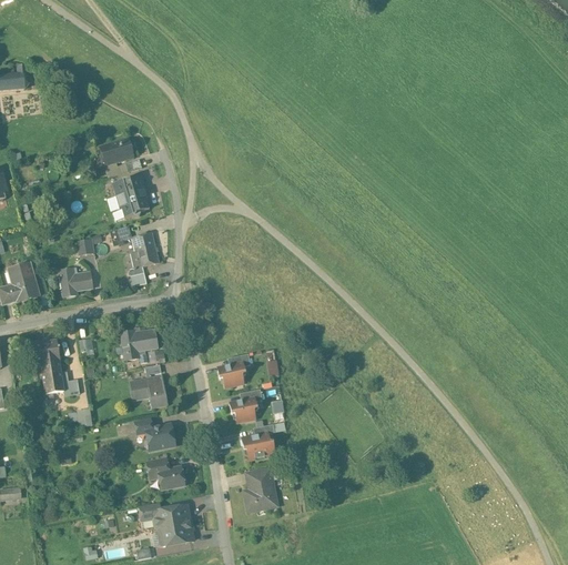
[(17,73),(0,74),(0,90),(24,89),(29,83),(27,64),(16,66),(17,73)]
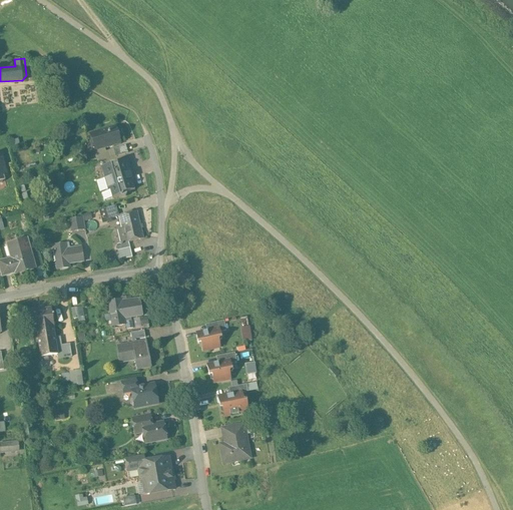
[(114,124),(90,131),(96,148),(105,145),(119,141),(114,124)]
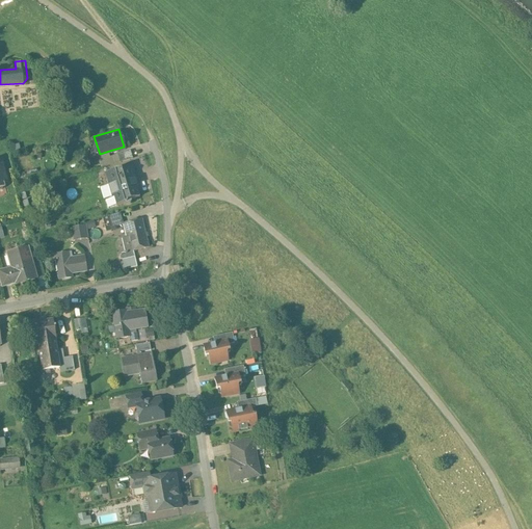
[(130,149),(116,153),(120,161),(133,157),(133,156),(132,156),(130,149)]
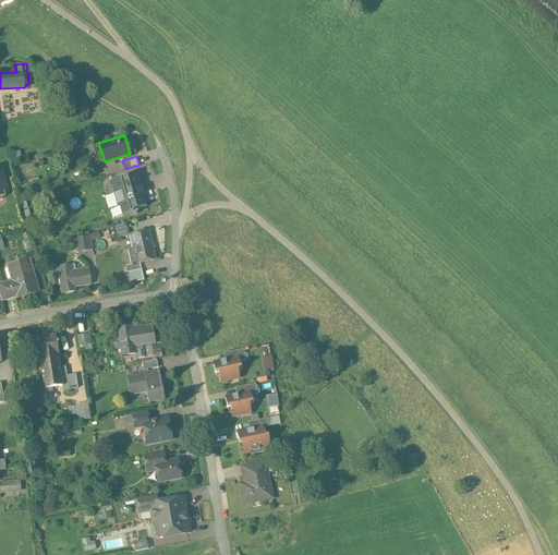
[(116,163),(114,158),(105,161),(102,163),(106,175),(125,169),(122,160),(116,163)]
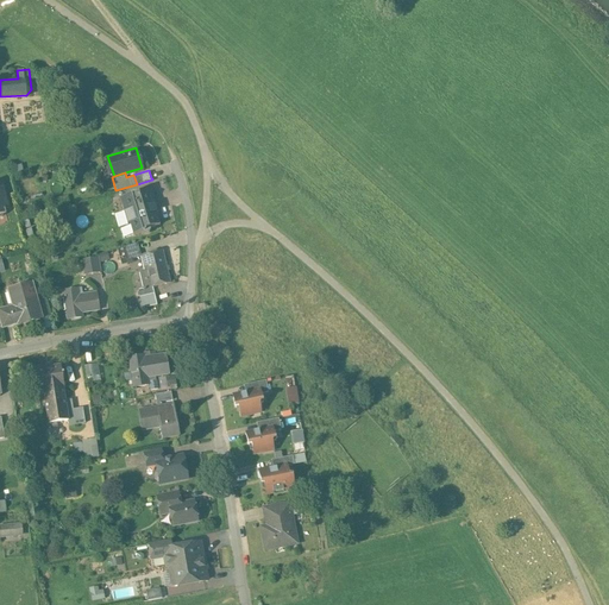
[(151,187),(119,196),(129,225),(121,227),(124,235),(133,232),(133,233),(145,229),(146,227),(159,222),(156,209),(155,209),(154,205),(156,203),(151,187)]
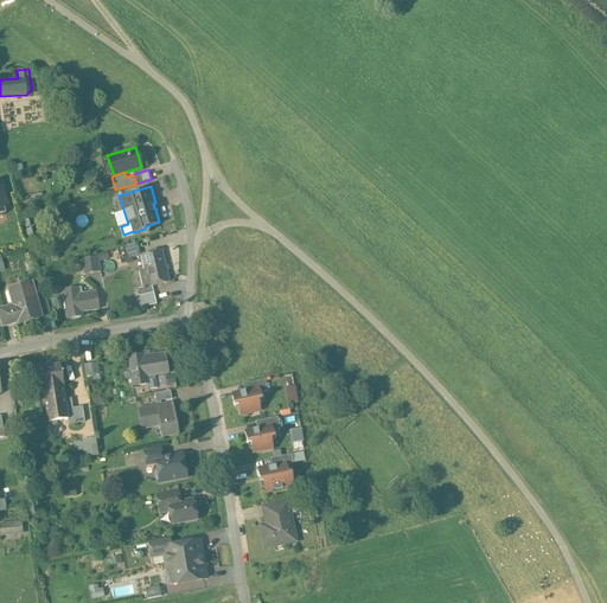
[(136,241),(125,244),(125,245),(127,254),(128,257),(141,254),(140,252),(136,241)]
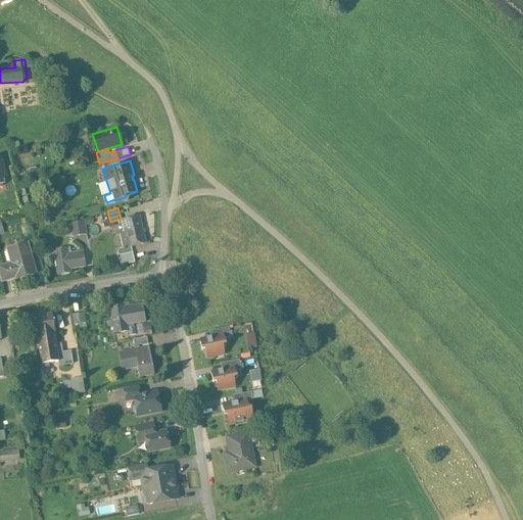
[(140,214),(121,218),(122,219),(125,231),(120,232),(124,246),(128,245),(131,245),(146,241),(140,214)]
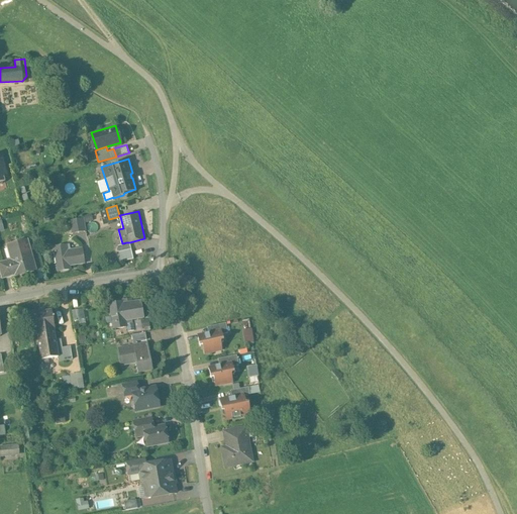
[(83,217),(70,219),(72,232),(85,230),(83,217)]
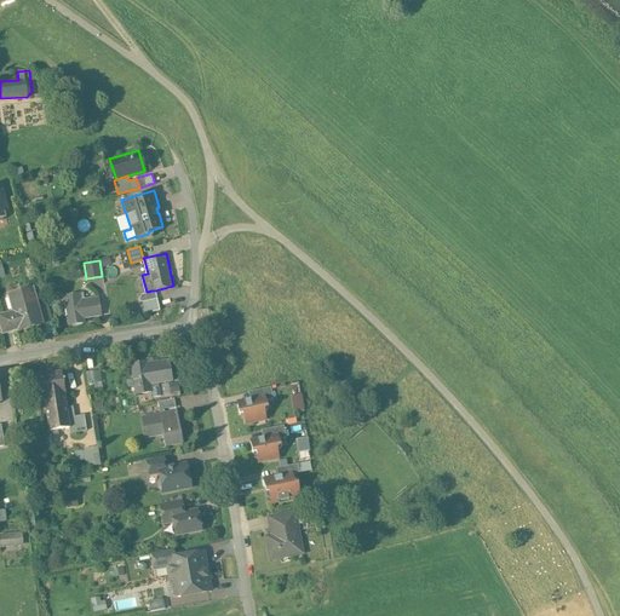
[(33,286),(7,293),(7,294),(10,294),(16,312),(10,314),(13,329),(42,321),(33,286)]
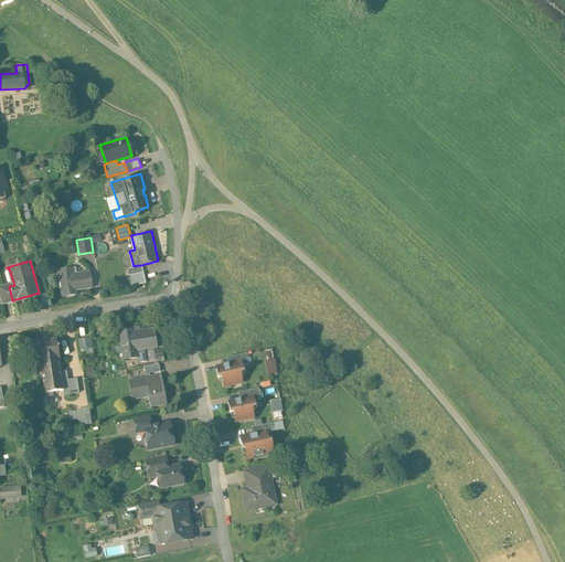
[(141,265),(138,265),(134,266),(128,267),(132,285),(146,282),(141,265)]
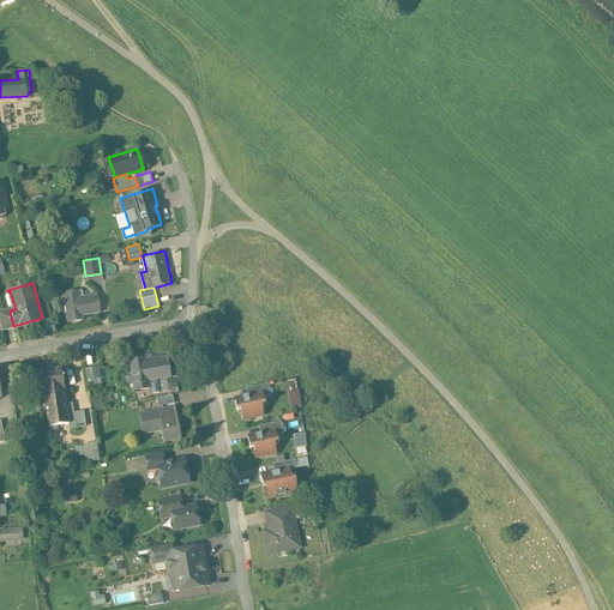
[(80,296),(79,289),(64,291),(67,320),(83,318),(83,313),(100,310),(97,293),(80,296)]
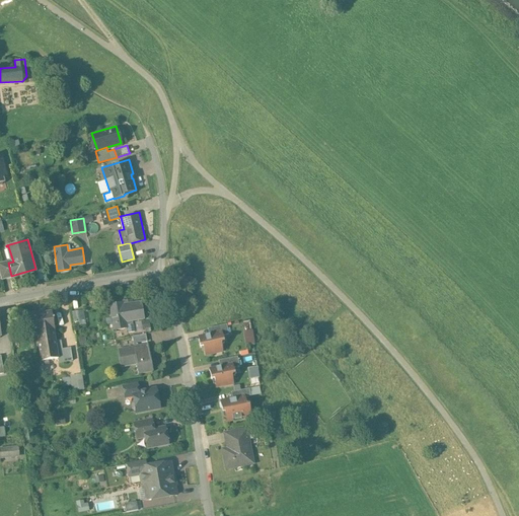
[(4,261),(0,262),(0,273),(1,279),(11,276),(8,263),(5,264),(4,261)]
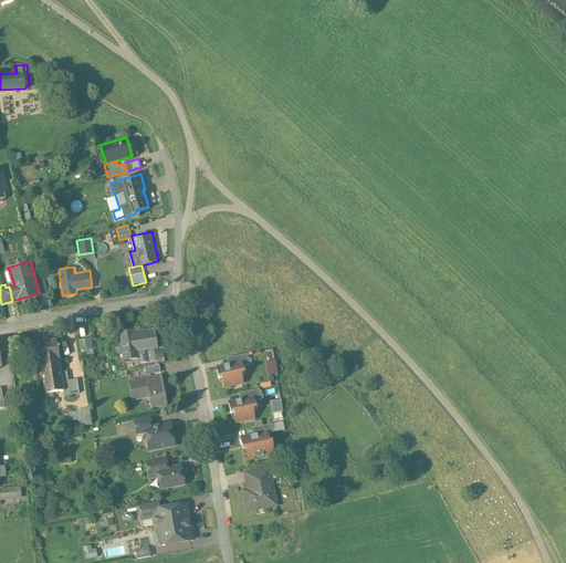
[(133,329),(119,330),(124,357),(137,355),(137,348),(156,345),(154,327),(134,331),(133,329)]
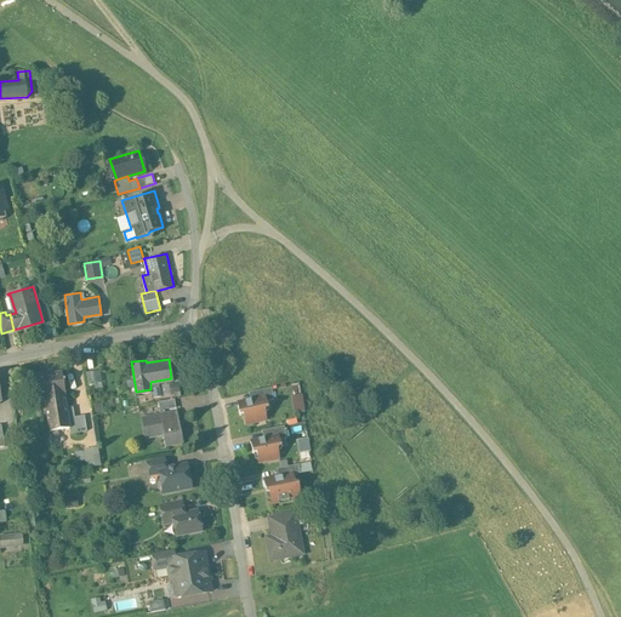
[(61,370),(36,375),(39,396),(44,395),(64,392),(61,370)]
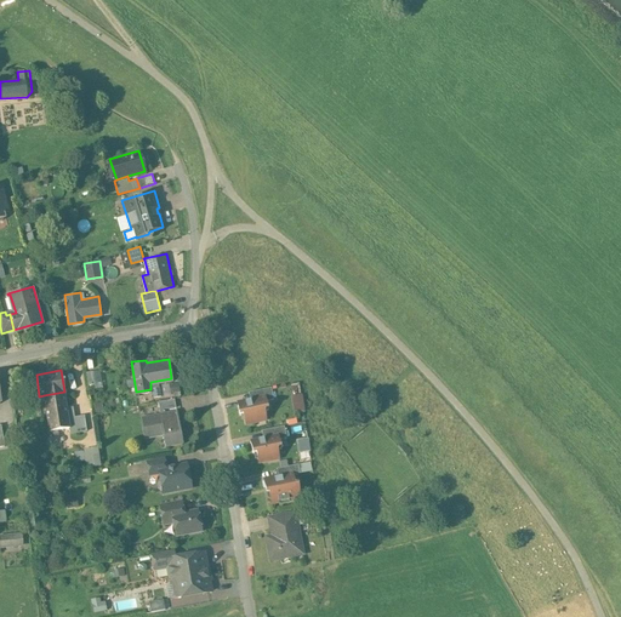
[(271,387),(254,389),(255,398),(265,396),(266,400),(273,398),(271,387)]
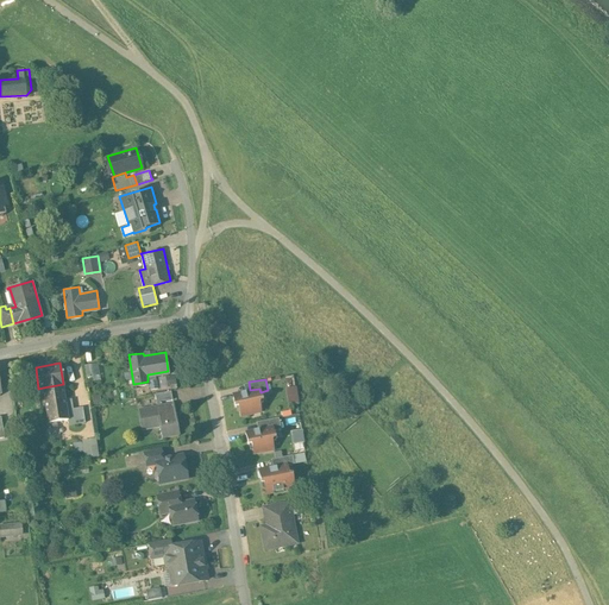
[(63,384),(43,388),(48,421),(67,418),(68,418),(66,399),(63,384)]
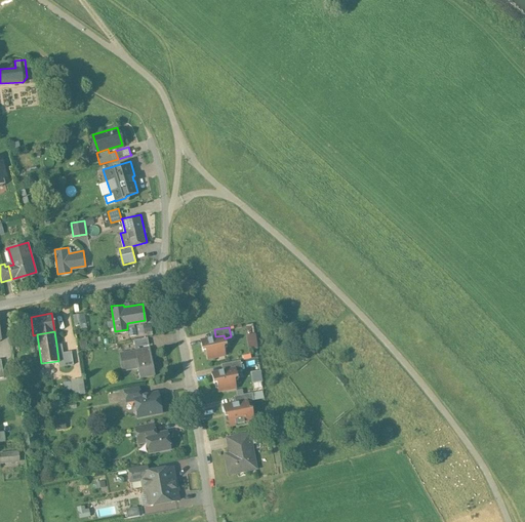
[(247,332),(247,346),(256,345),(256,332),(247,332)]
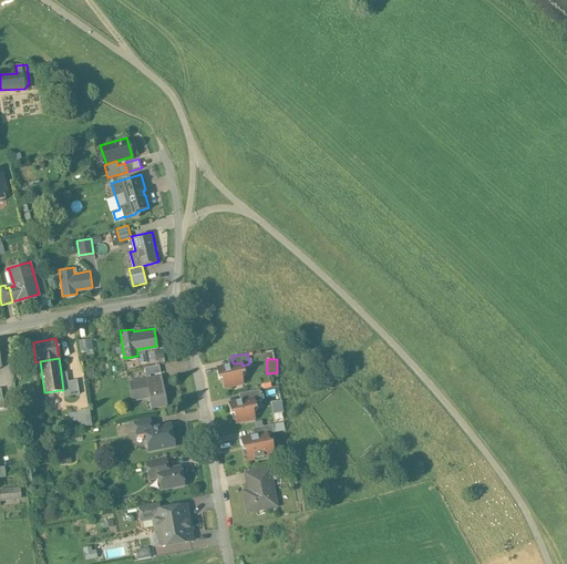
[(233,363),(217,367),(219,378),(222,377),(224,386),(243,382),(240,373),(244,372),(243,366),(241,362),(233,363)]
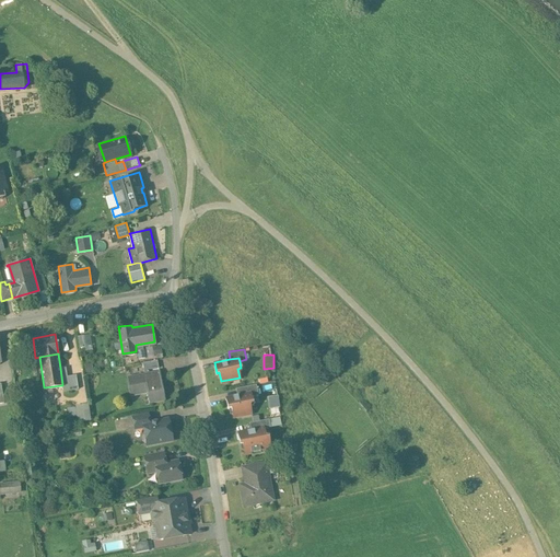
[(158,359),(142,361),(143,369),(159,366),(158,359)]
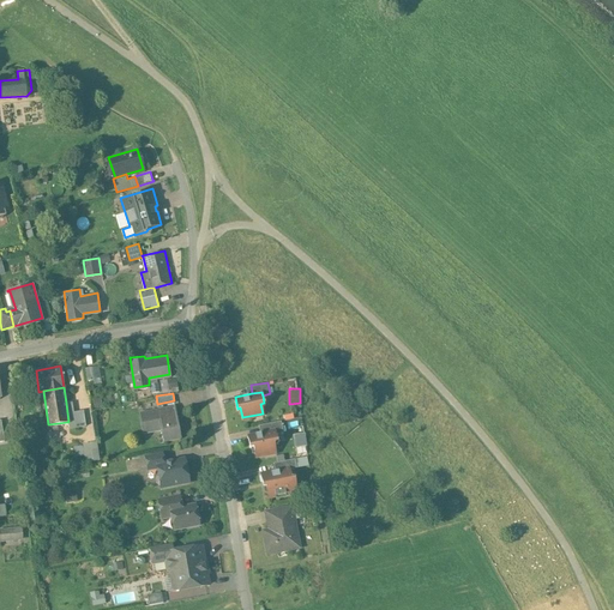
[(73,402),(66,403),(68,422),(67,422),(67,427),(77,426),(74,411),(73,402)]
